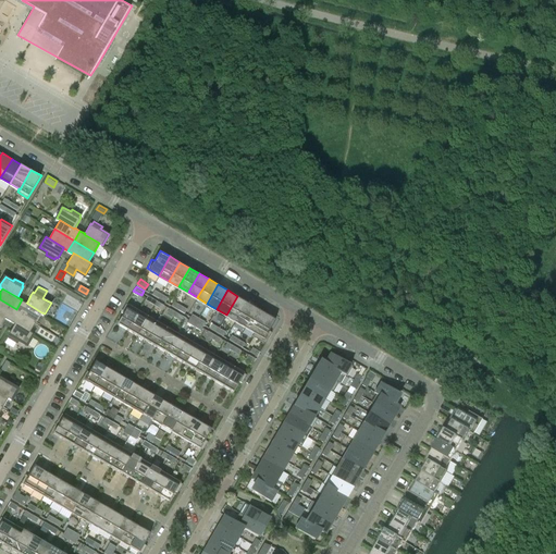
[(236,320),(247,302),(237,296),(226,315),(236,320)]
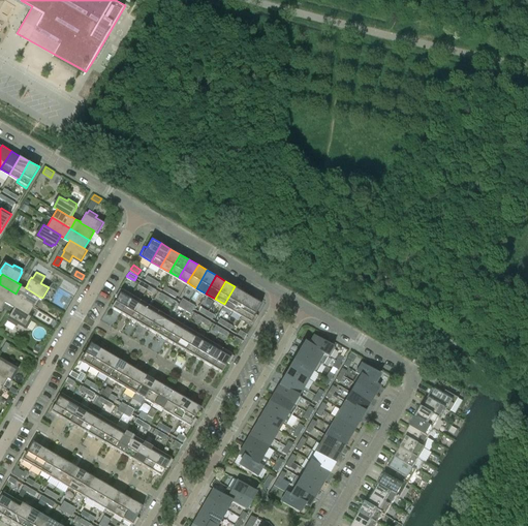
[(9,304),(16,294),(0,284),(0,297),(5,300),(5,301),(9,304)]
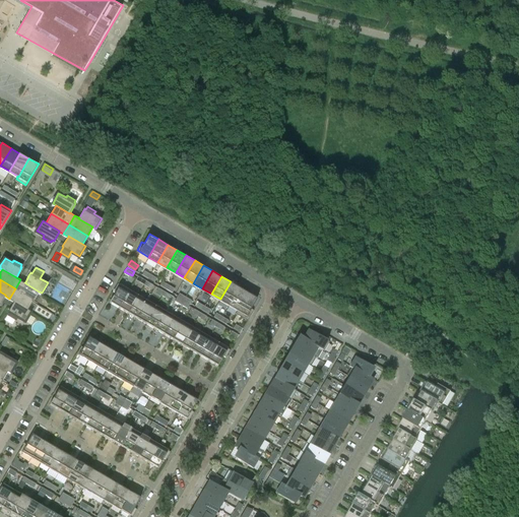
[(20,279),(15,288),(34,300),(39,292),(24,282),(25,282),(20,279)]
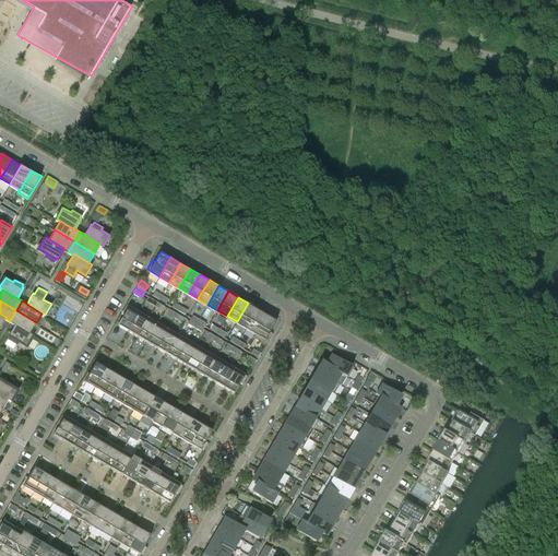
[(125,312),(119,323),(129,329),(140,310),(127,303),(122,311),(125,312)]
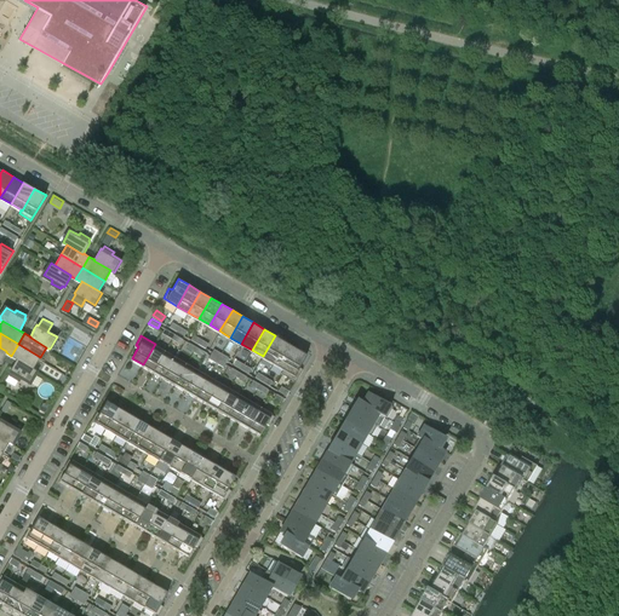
[(286,341),(275,335),(263,356),(274,362),(286,341)]
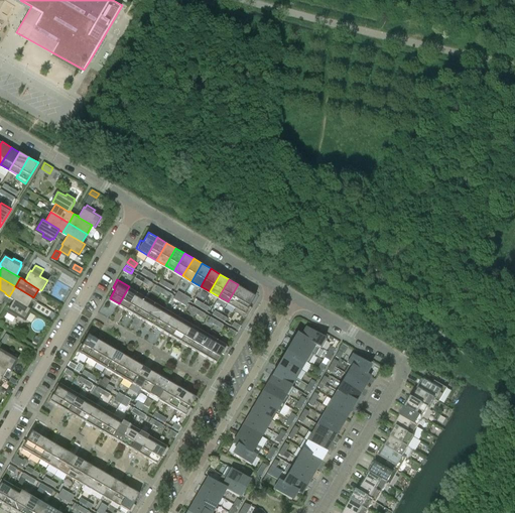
[(236,306),(247,289),(238,284),(228,301),(236,306)]
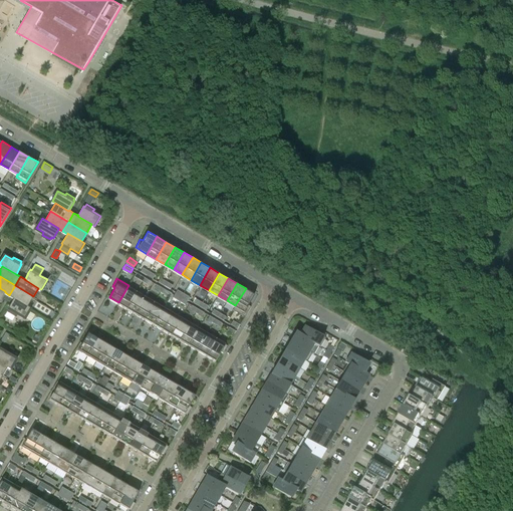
[(28,305),(28,304),(33,296),(15,285),(9,295),(14,297),(28,305)]
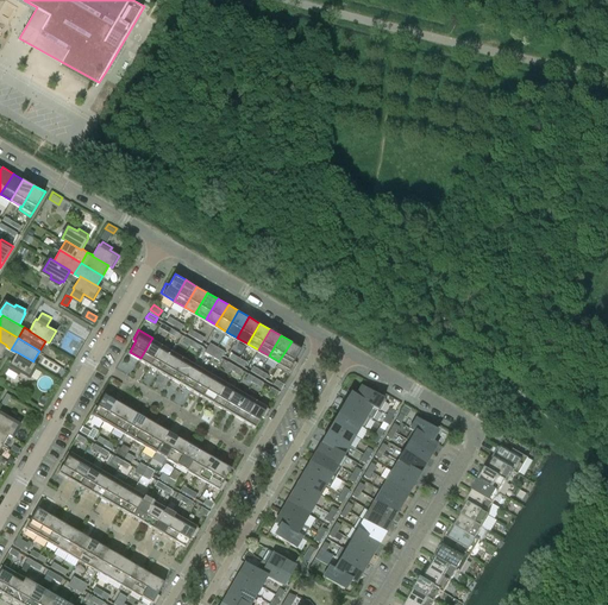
[(163,344),(152,338),(140,358),(151,364),(163,344)]
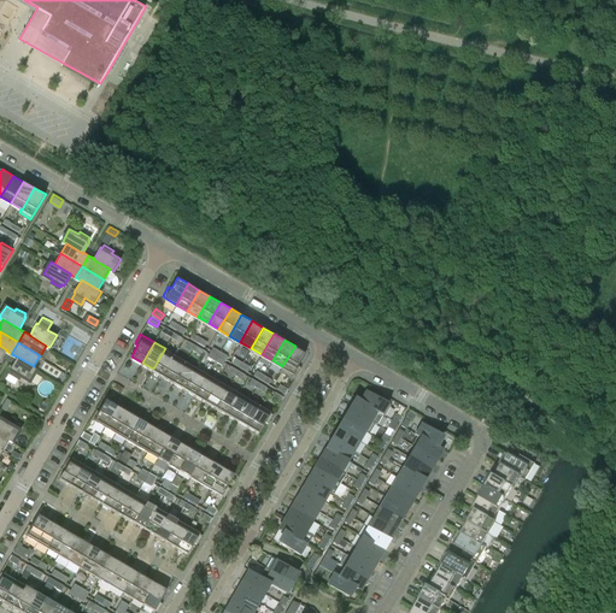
[(306,353),(295,346),(282,366),(281,370),(294,378),(303,365),(299,364),(306,353)]
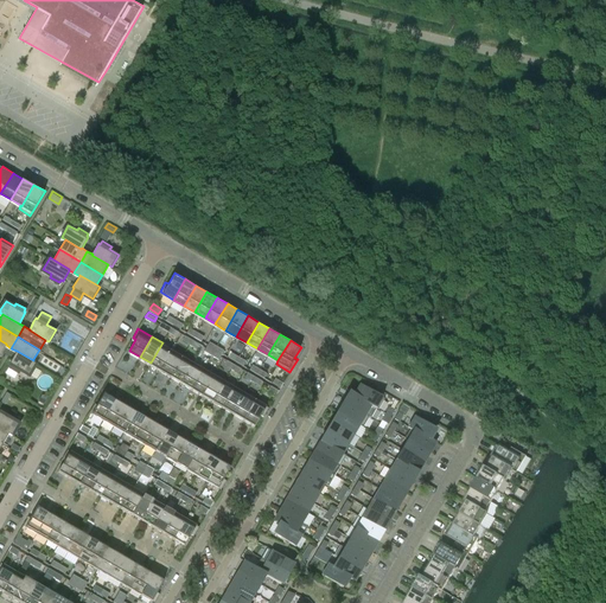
[(160,370),(173,348),(163,342),(151,363),(160,370)]
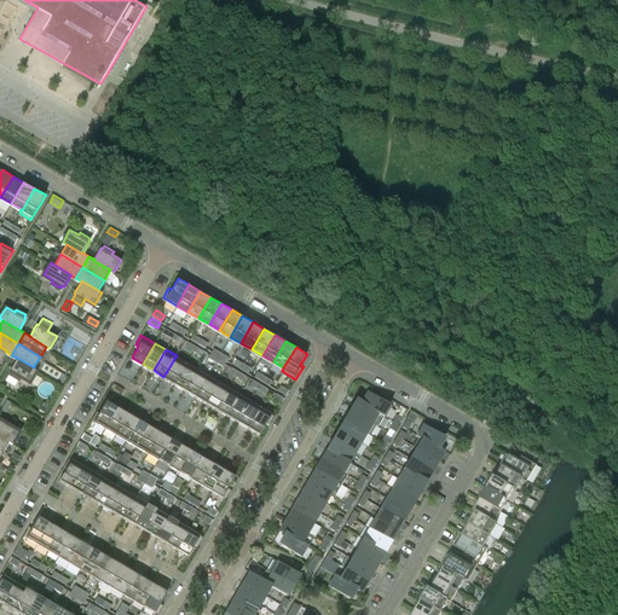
[(186,361),(177,355),(163,377),(174,383),(186,361)]
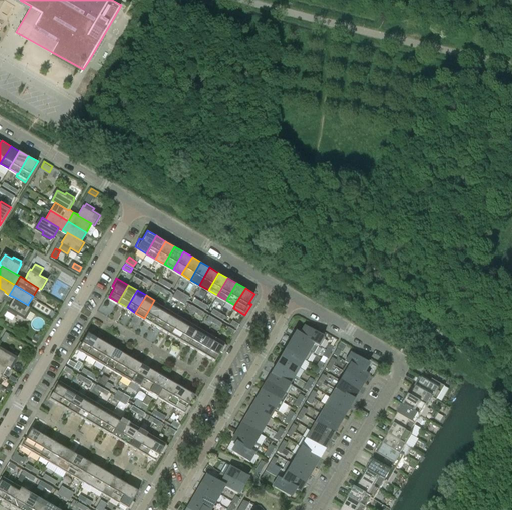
[(31,306),(28,304),(28,305),(14,297),(8,307),(10,307),(8,309),(16,314),(18,312),(25,316),(31,306)]
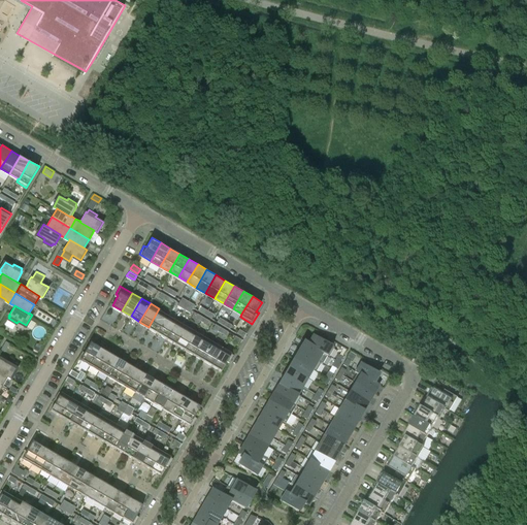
[(158,332),(168,315),(159,308),(149,327),(158,332)]
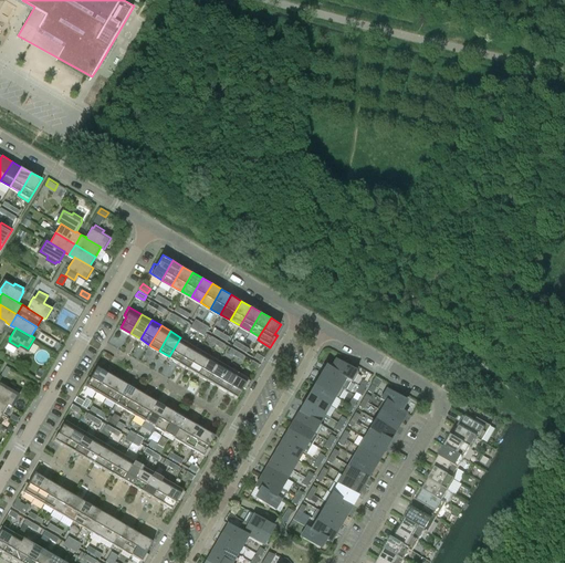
[(190,343),(180,337),(169,356),(179,362),(190,343)]
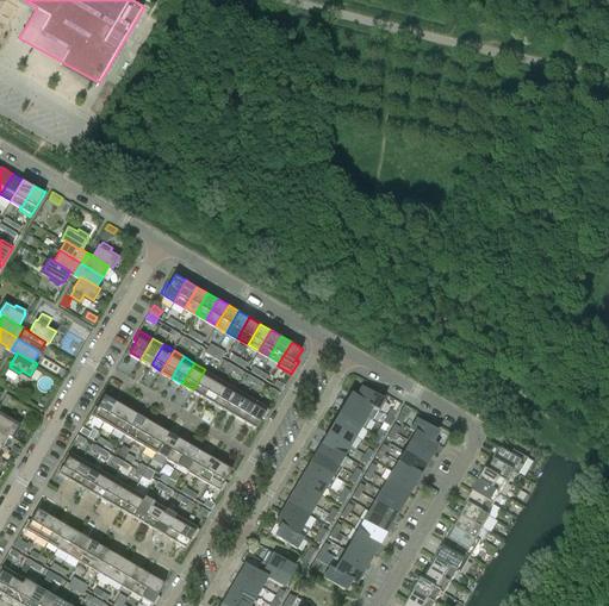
[(204,395),(216,375),(205,369),(193,389),(204,395)]
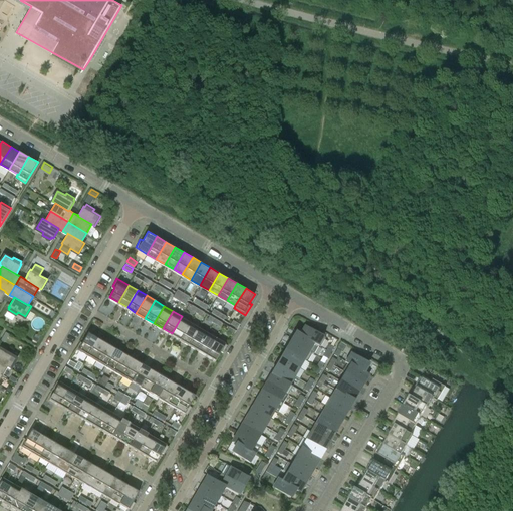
[(191,321),(182,316),(172,333),(181,338),(191,321)]
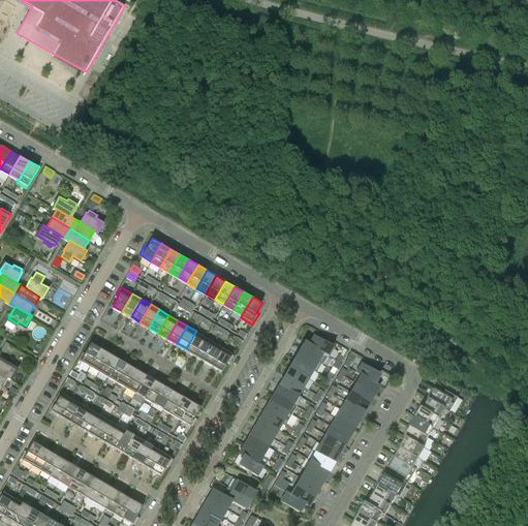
[(246,336),(248,332),(241,328),(238,332),(246,336)]
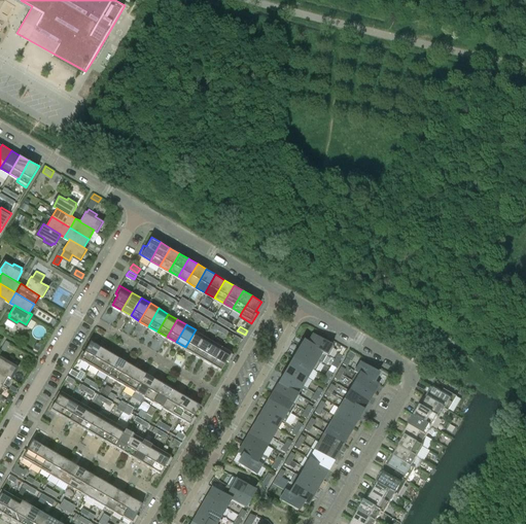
[(196,329),(185,347),(194,353),(205,335),(196,329)]
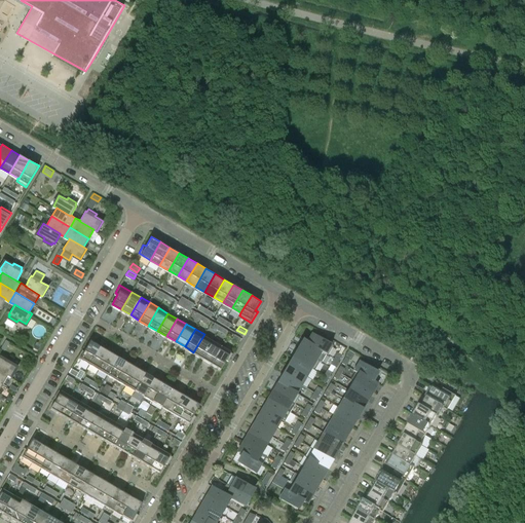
[(323,349),(323,350),(327,352),(332,343),(314,332),(309,340),(309,341),(323,349)]
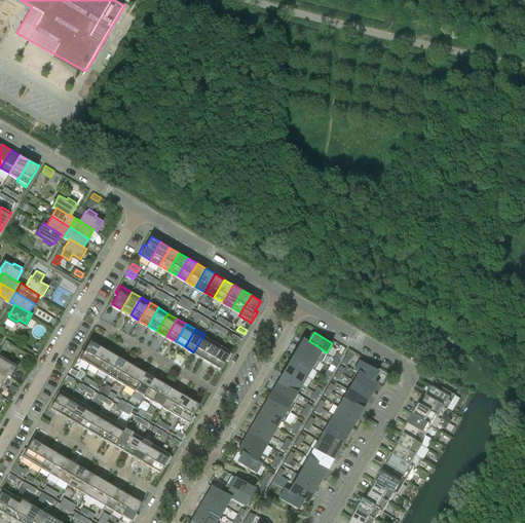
[(233,337),(240,341),(242,337),(235,333),(233,337)]
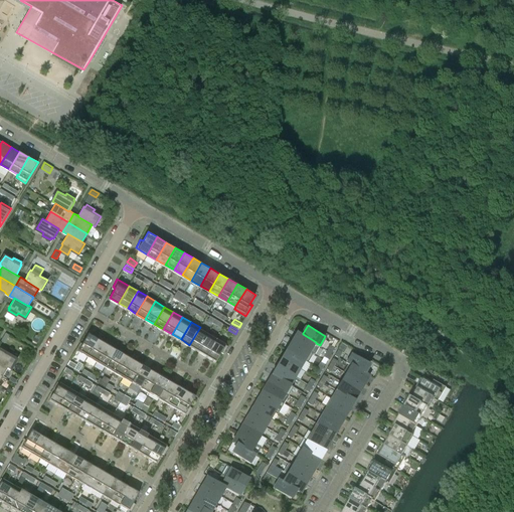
[(208,332),(200,327),(189,345),(198,350),(208,332)]
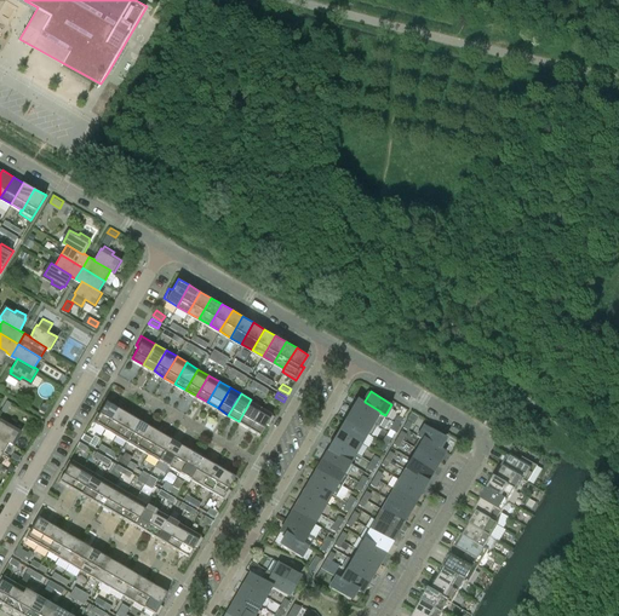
[(376,421),(380,413),(380,412),(365,402),(365,401),(360,398),(354,409),(374,421),(376,421)]
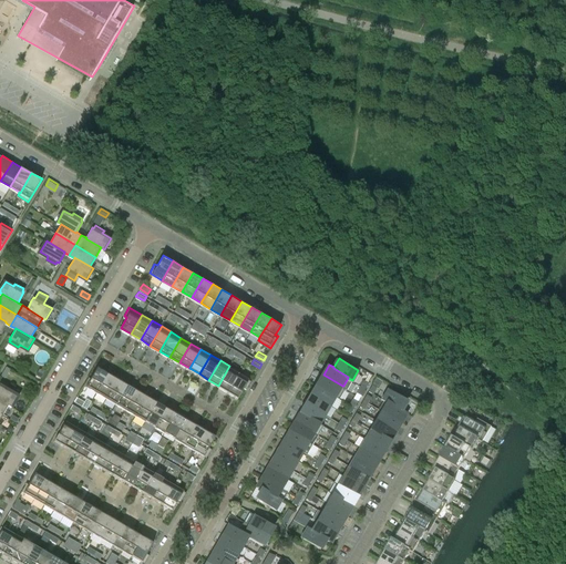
[(84,383),(96,391),(107,372),(98,366),(92,377),(89,375),(84,383)]
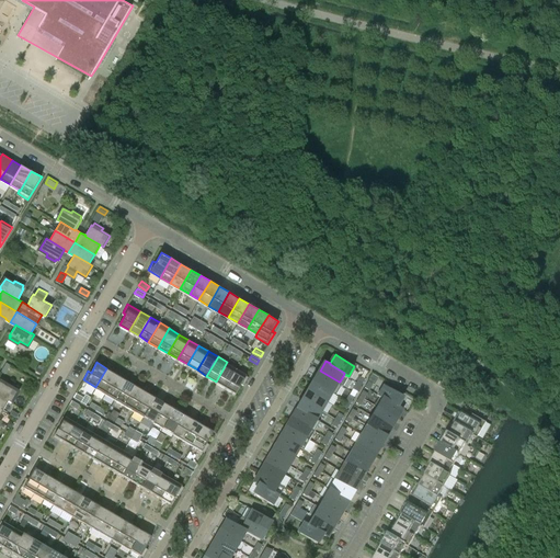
[(226,387),(237,368),(227,362),(216,382),(226,387)]
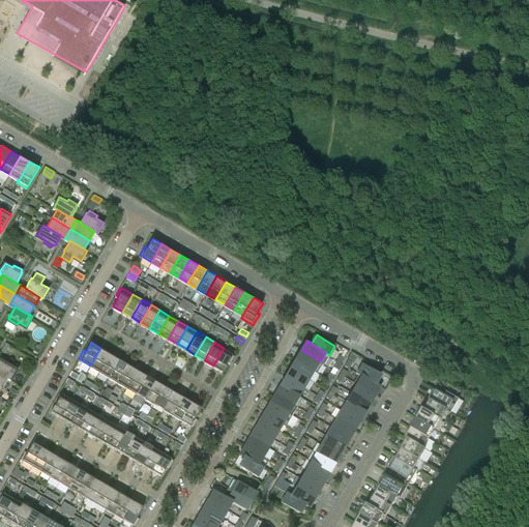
[(110,353),(100,348),(90,366),(99,371),(110,353)]
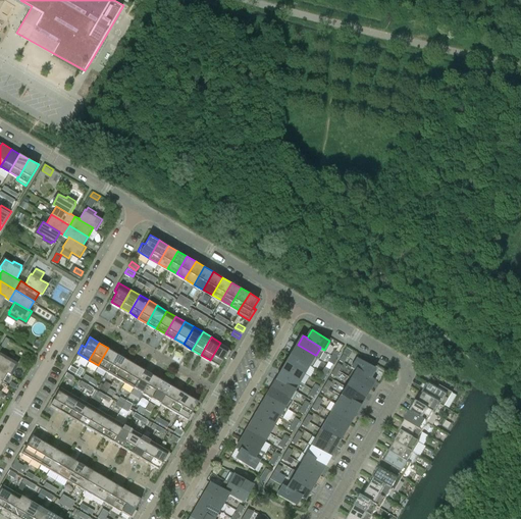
[(232,349),(220,343),(210,360),(219,365),(225,356),(227,357),(232,349)]
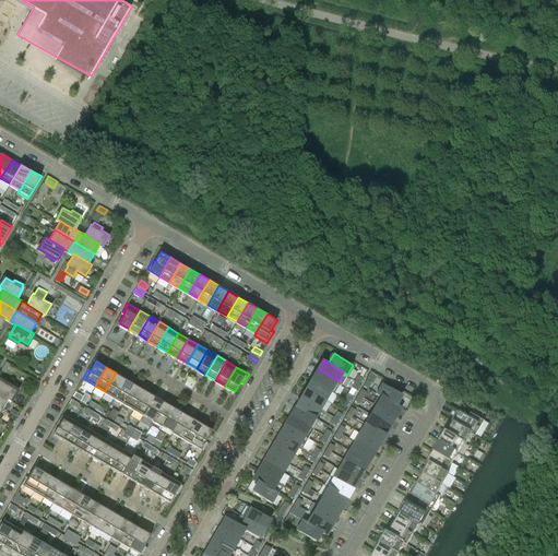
[(341,381),(339,380),(337,380),(319,369),(313,378),(332,390),(335,391),(341,381)]
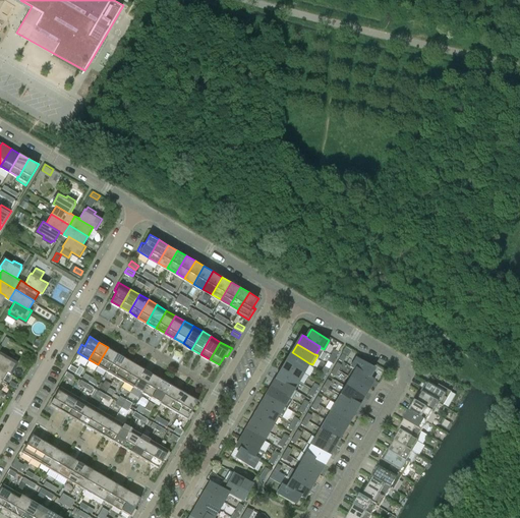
[(98,364),(107,369),(117,352),(108,347),(98,364)]
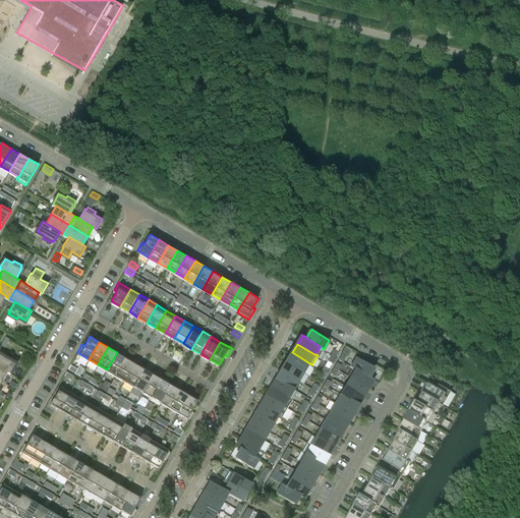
[(0,365),(8,370),(11,372),(17,362),(9,358),(11,355),(3,351),(1,353),(0,352),(0,365)]
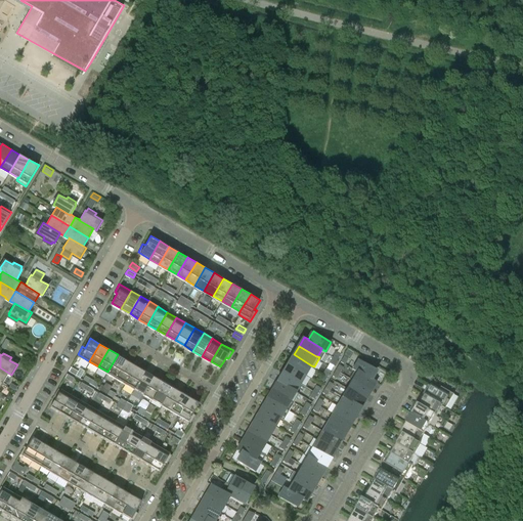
[(307,374),(311,365),(294,354),(293,353),(287,362),(289,363),(289,362),(307,374)]
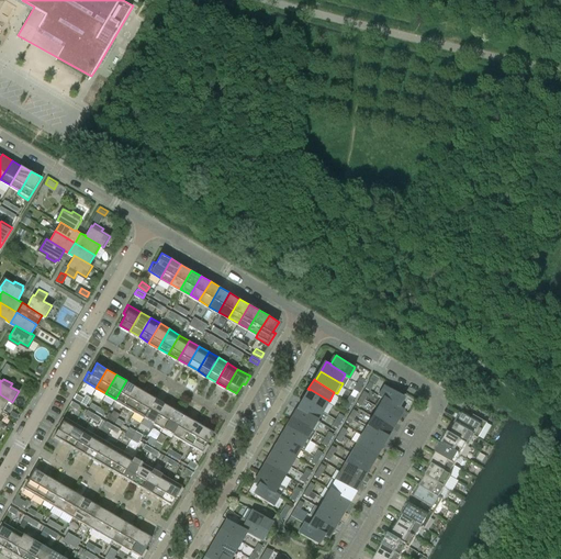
[(136,386),(126,380),(115,399),(125,405),(136,386)]
